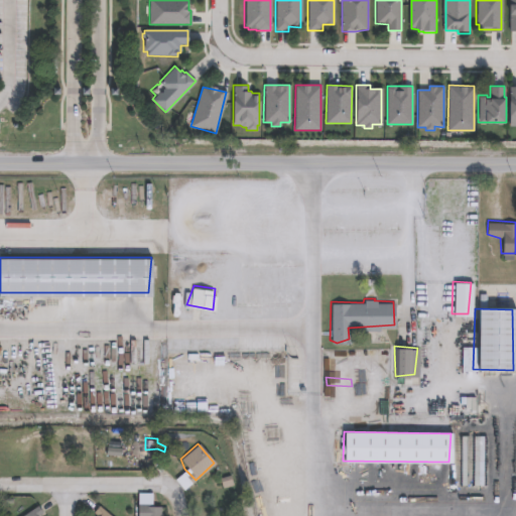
[(35,515),(17,515),(33,503),(39,510),(35,515)]
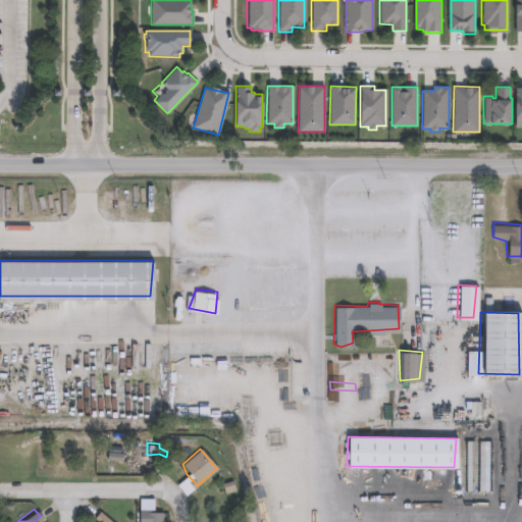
[(162,521),(135,521),(135,518),(140,509),(164,512),(162,521)]
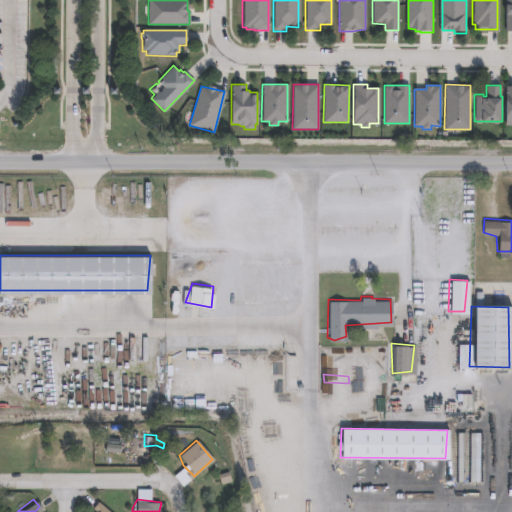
[(109,511),(92,511),(93,511),(90,507),(95,500),(109,511)]
